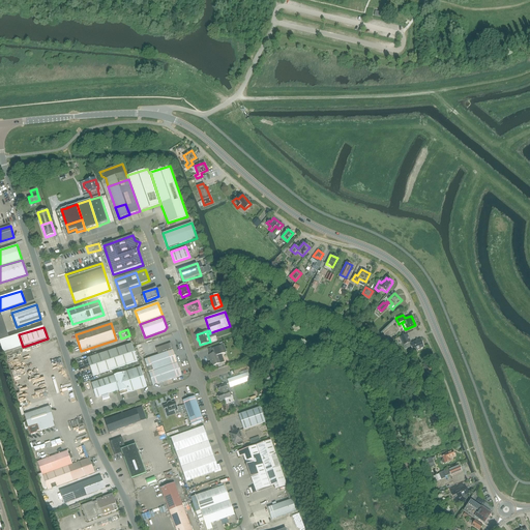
[(0,344),(3,353),(12,350),(9,339),(7,333),(0,334),(0,344)]
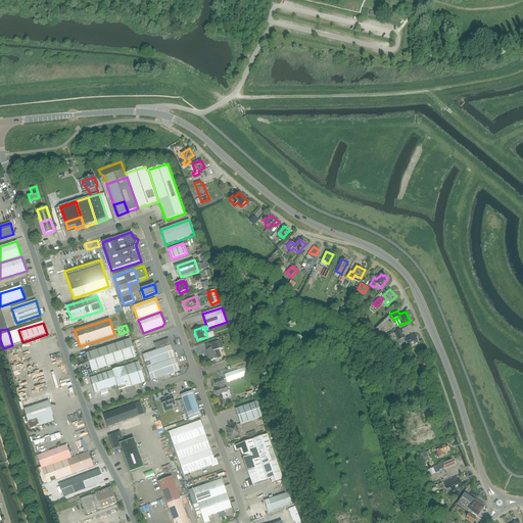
[(18,330),(9,334),(12,345),(22,342),(18,330)]
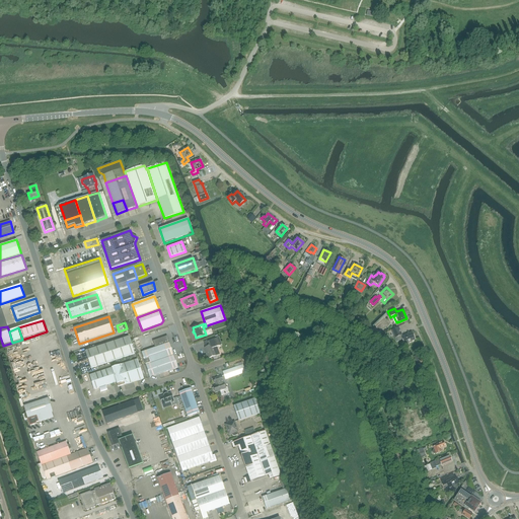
[(395,339),(401,336),(399,331),(400,331),(398,327),(391,330),(395,339)]
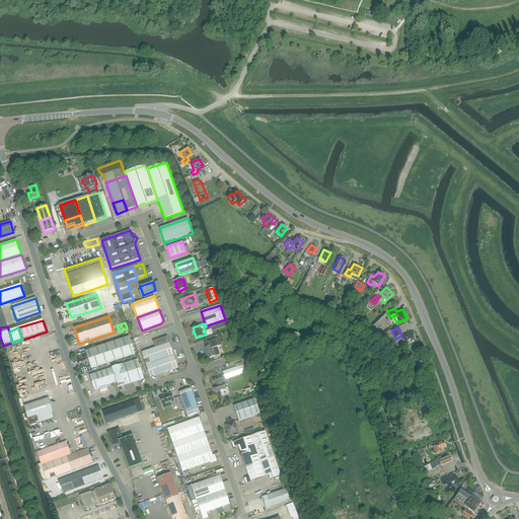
[(404,345),(415,340),(412,332),(401,337),(404,345)]
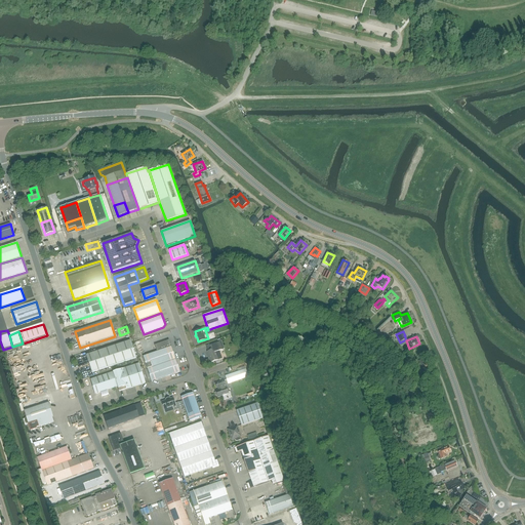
[(130,340),(106,349),(86,356),(91,372),(136,358),(130,340)]
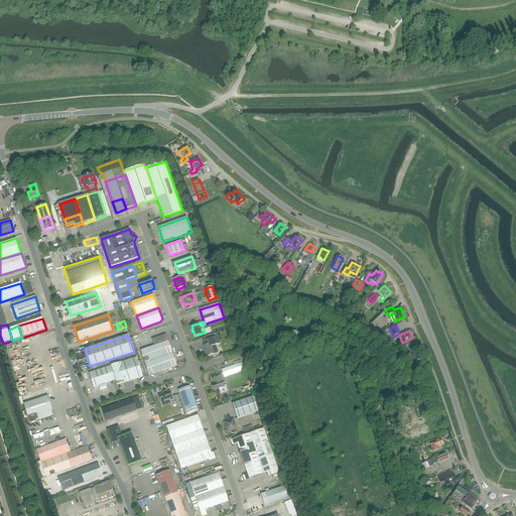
[(154,346),(140,351),(145,363),(154,360),(172,353),(166,335),(152,340),(154,346)]
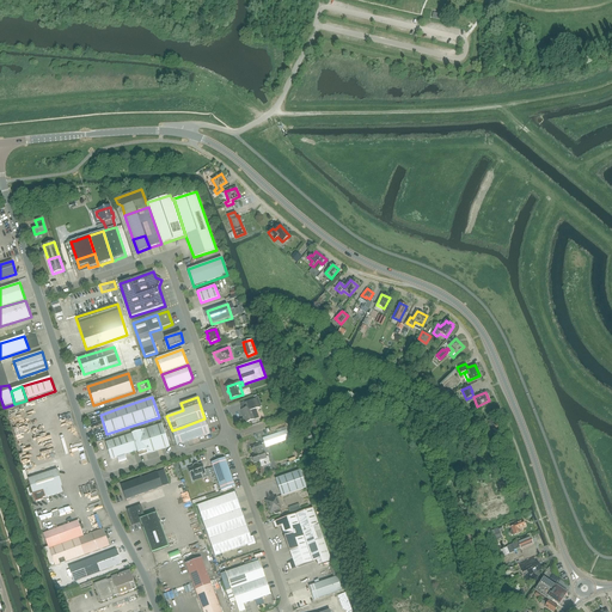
[(246,409),(242,410),(246,422),(258,418),(256,410),(252,411),(252,410),(262,407),(258,397),(244,403),(246,409)]
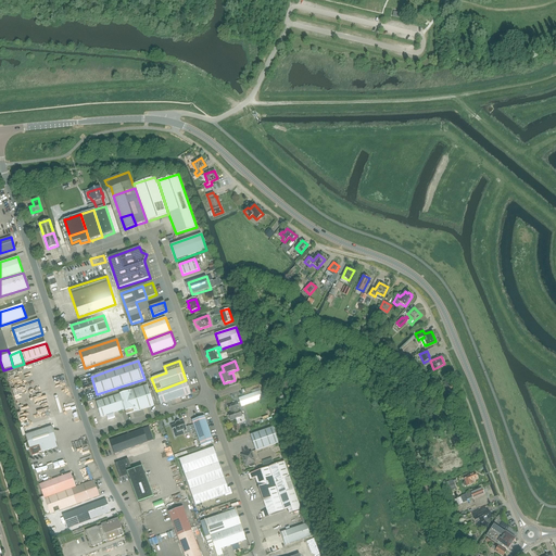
[(186,380),(166,388),(171,401),(191,394),(186,380)]
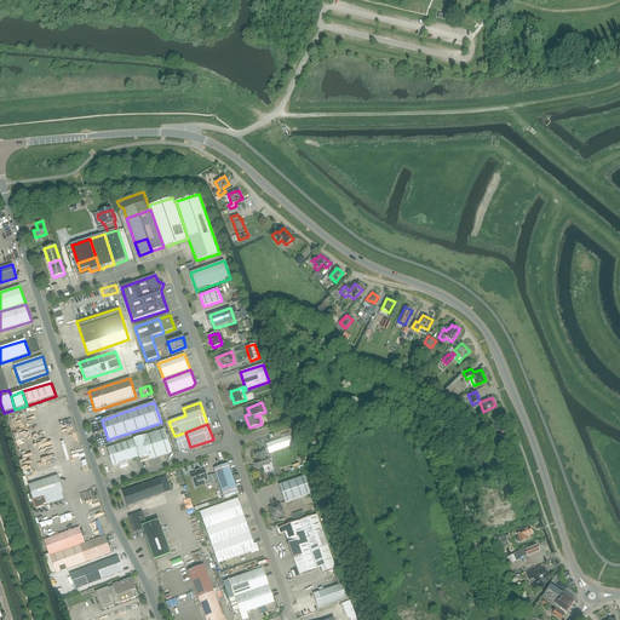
[(164,430),(149,435),(156,458),(172,453),(164,430)]
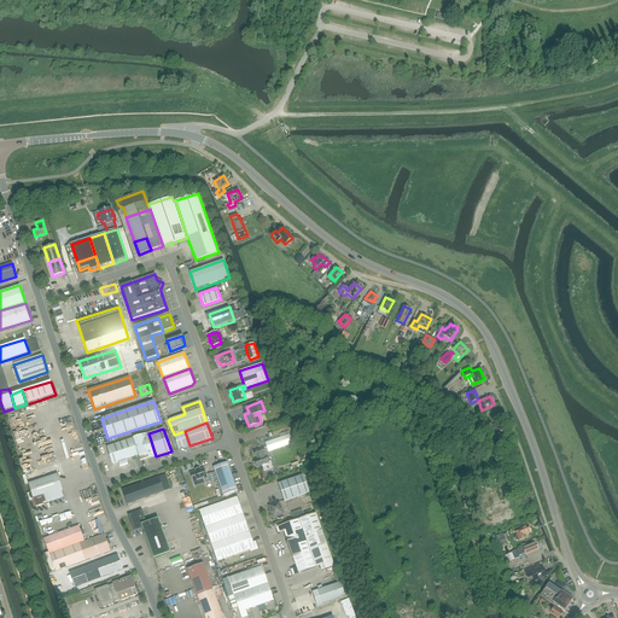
[(185,431),(174,435),(179,449),(190,445),(185,431)]
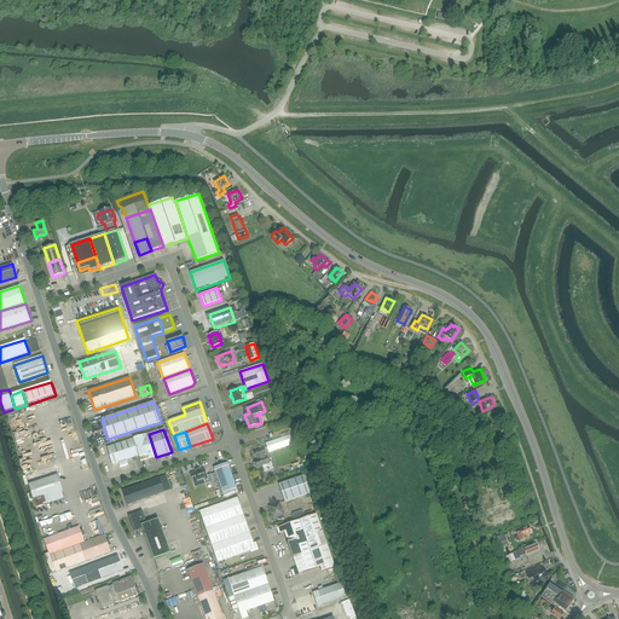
[(149,434),(133,439),(139,456),(140,462),(156,457),(149,434)]
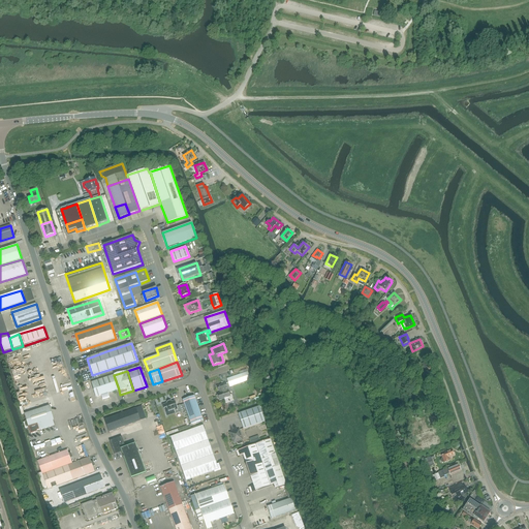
[(227,379),(228,382),(229,386),(250,379),(248,372),(227,379)]
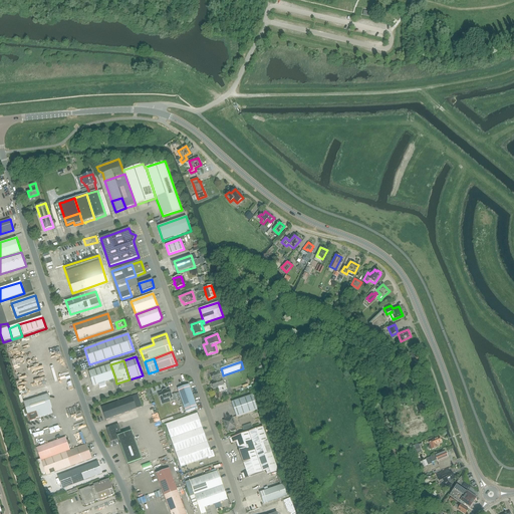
[(93,386),(115,378),(110,364),(88,371),(93,386)]
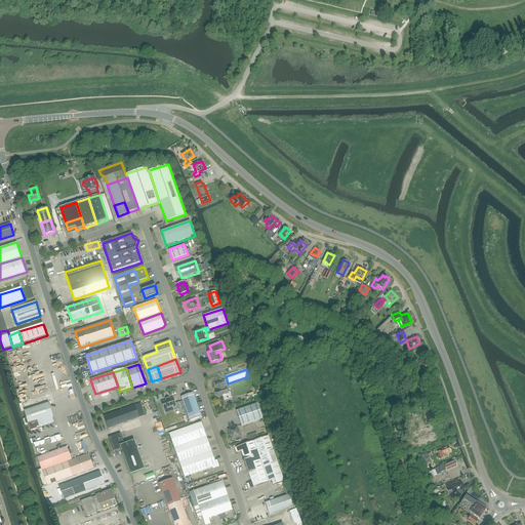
[(33,374),(31,376),(40,387),(42,385),(33,374)]
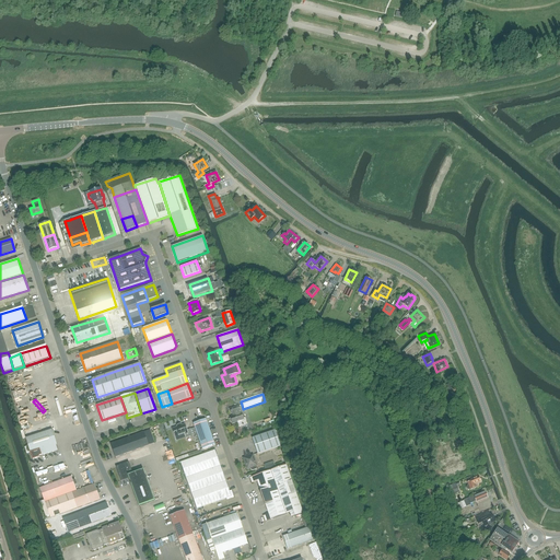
[(230,409),(232,413),(233,413),(233,416),(231,417),(233,423),(237,422),(240,428),(247,424),(245,419),(244,419),(240,406),(230,409)]
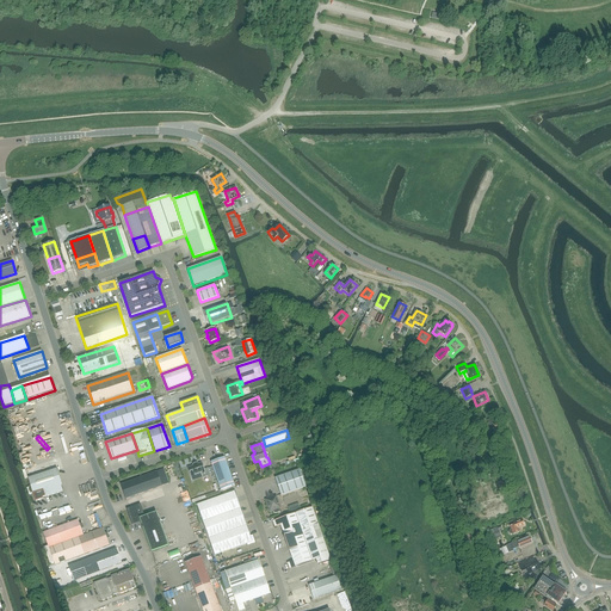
[(35,469),(31,452),(18,456),(19,464),(24,464),(25,470),(35,469)]
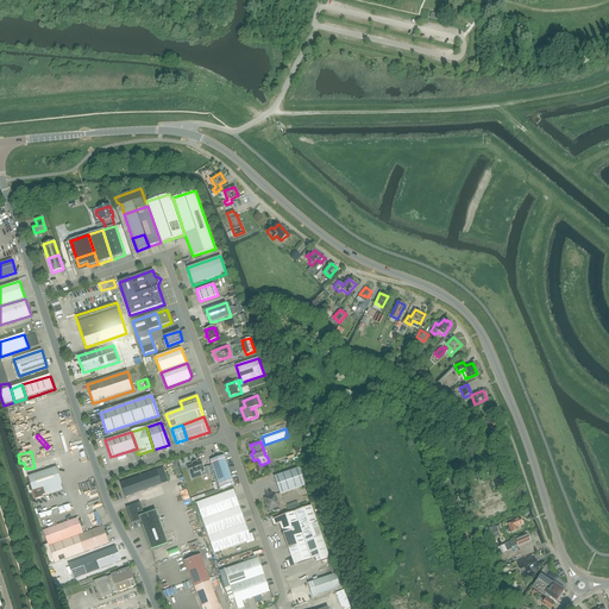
[(224,456),(211,460),(212,465),(213,470),(220,489),(233,484),(224,456)]
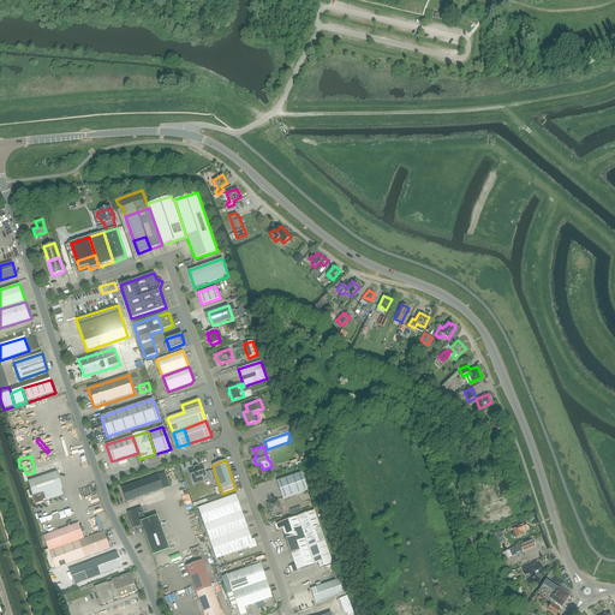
[(195,470),(189,471),(192,481),(203,477),(204,482),(212,478),(210,476),(215,475),(214,470),(206,473),(203,466),(199,467),(198,466),(195,467),(195,470)]
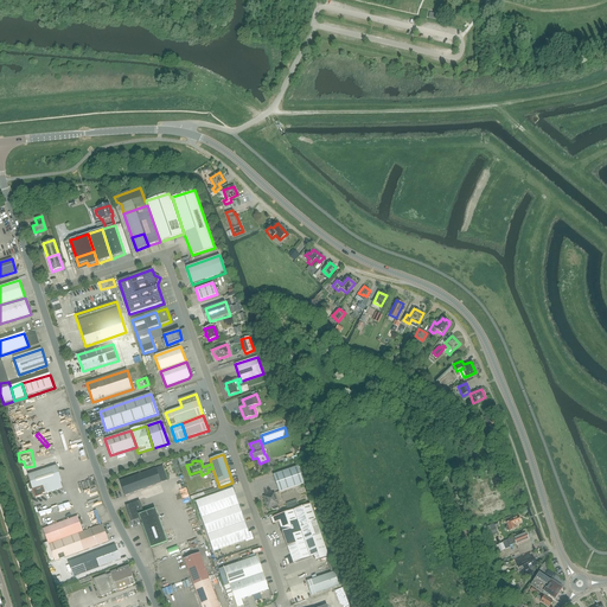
[(27,475),(33,491),(36,498),(43,496),(43,494),(63,489),(61,483),(62,481),(57,466),(27,475)]
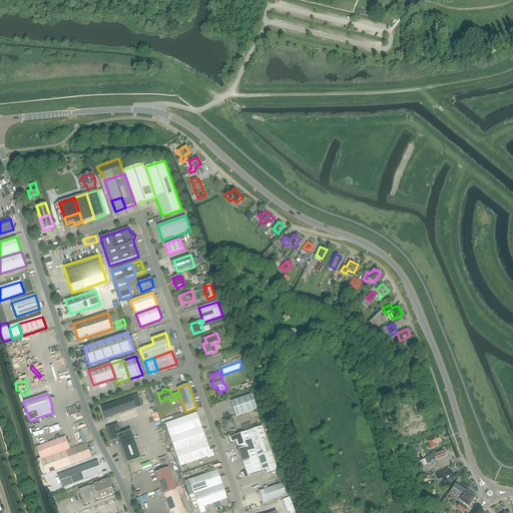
[(230,402),(235,414),(235,416),(257,409),(251,394),(230,402)]
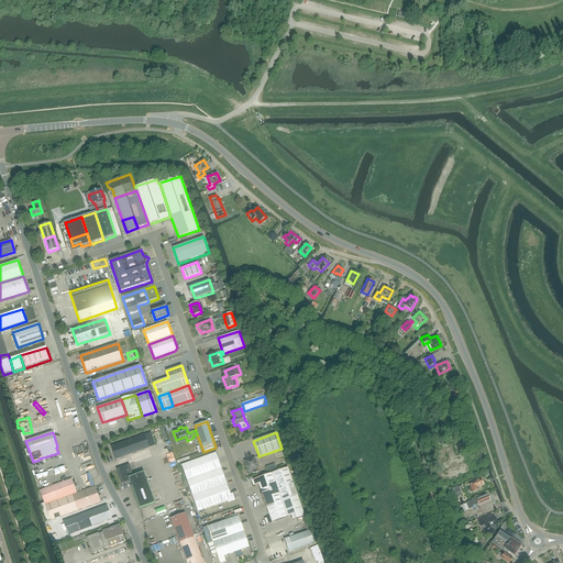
[(144,434),(111,446),(117,461),(150,449),(150,448),(155,445),(151,433),(144,435),(144,434)]
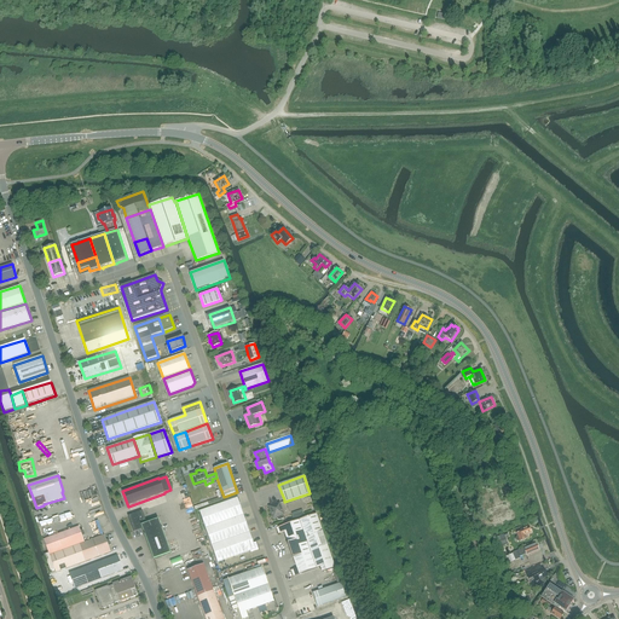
[(64,502),(68,522),(92,519),(88,497),(64,502)]
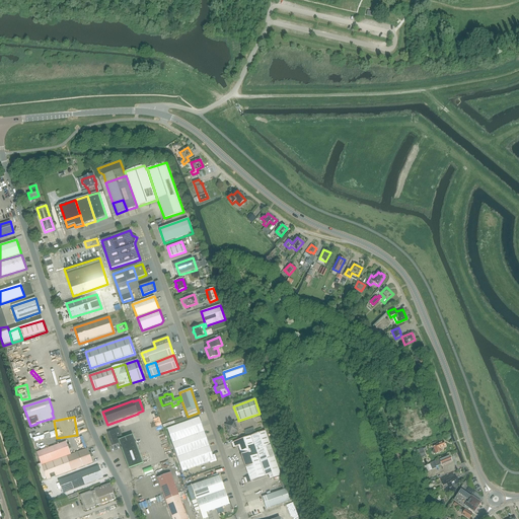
[(172,443),(204,432),(199,418),(167,429),(172,443)]
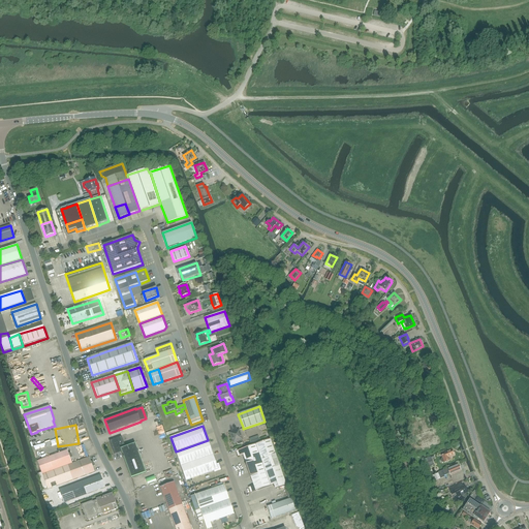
[(230,433),(231,436),(234,443),(237,442),(238,444),(239,444),(242,443),(243,442),(242,440),(243,440),(239,430),(230,433)]
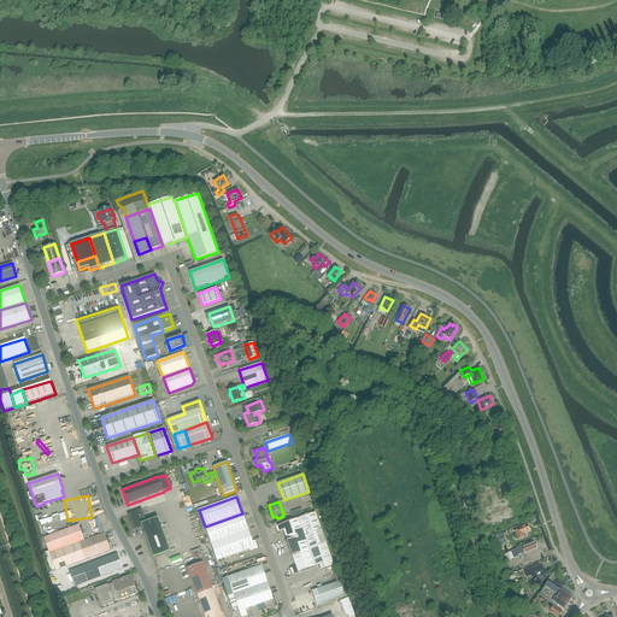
[(93,513),(100,511),(98,503),(90,505),(93,513)]
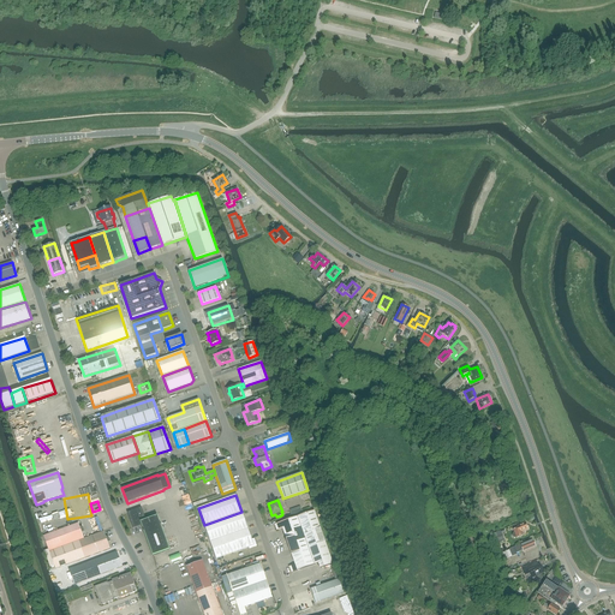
[(142,507),(127,513),(133,529),(142,525),(153,556),(169,549),(157,515),(145,520),(142,507)]
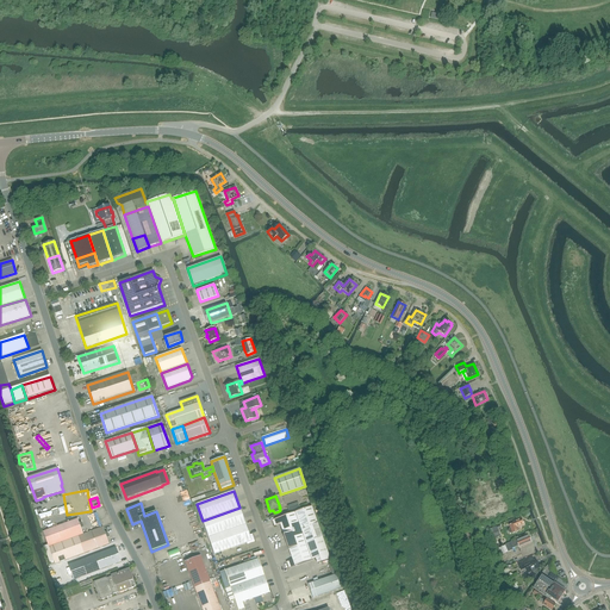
[(300,529),(318,523),(312,506),(273,521),(274,527),(280,524),(284,535),(300,529)]
